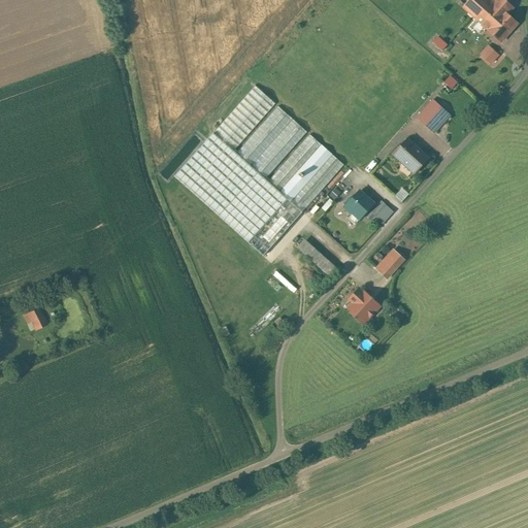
[(491,0),(468,0),(462,6),(443,24),(435,33),(452,48),(453,48),(477,21),(494,2),(491,0)]
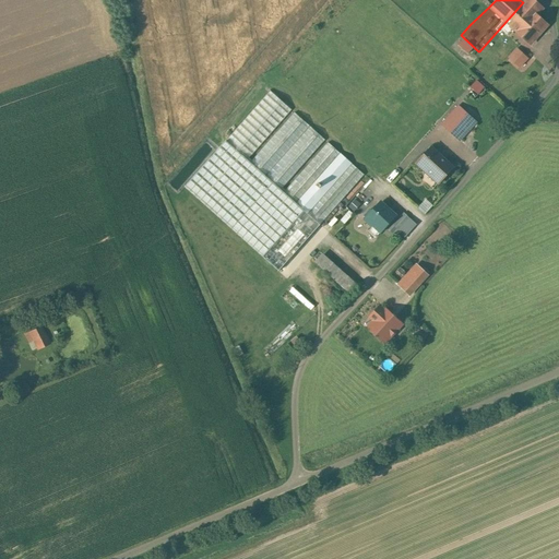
[(533,0),(526,0),(524,3),(523,2),(506,22),(530,44),(547,25),(536,15),(543,8),(533,0)]
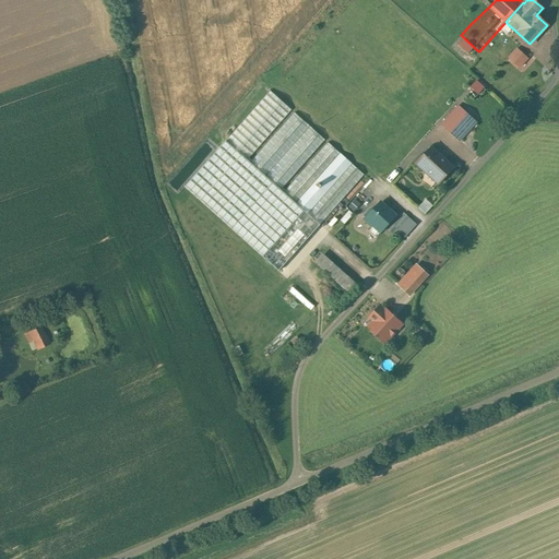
[(506,57),(522,72),(533,61),(515,46),(506,57)]
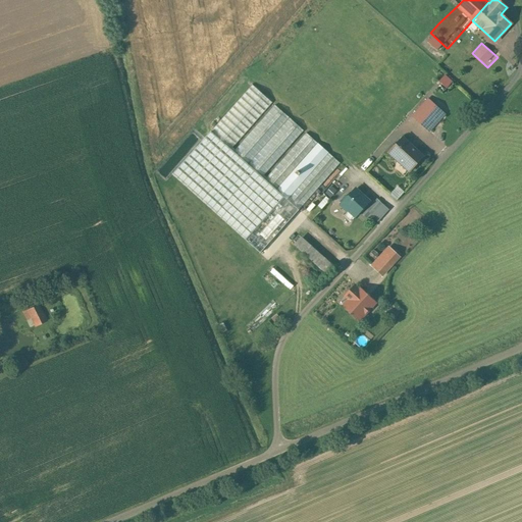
[(444,73),(436,81),(445,89),(452,82),(444,73)]
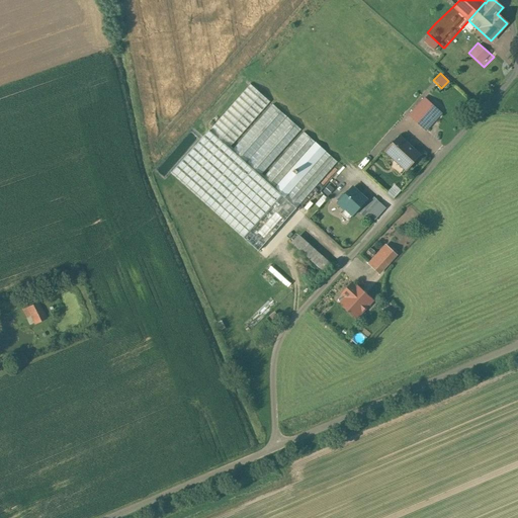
[(337,162),(250,84),(209,130),(296,208),(337,162)]
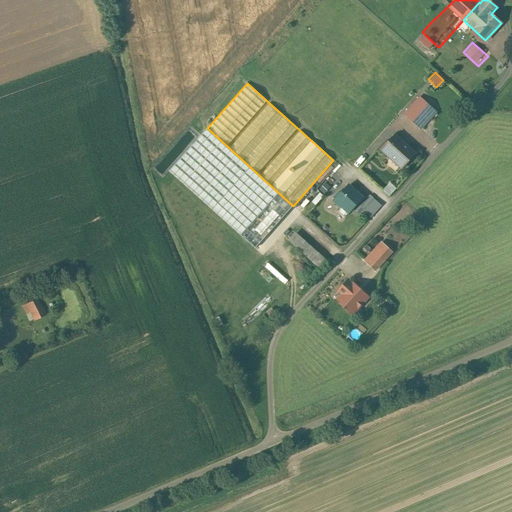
[(436,112),(419,96),(404,113),(421,129),(436,112)]
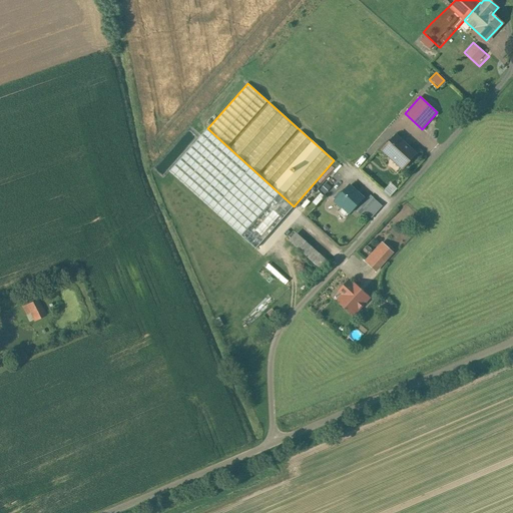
[(294,206),(207,128),(168,171),(254,248),(294,206)]
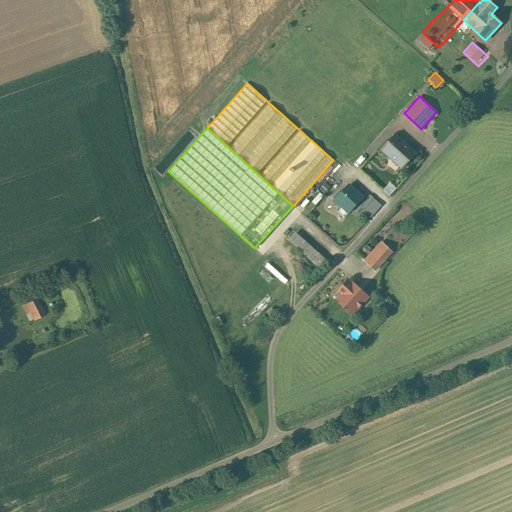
[(395,135),(380,150),(400,169),(415,153),(395,135)]
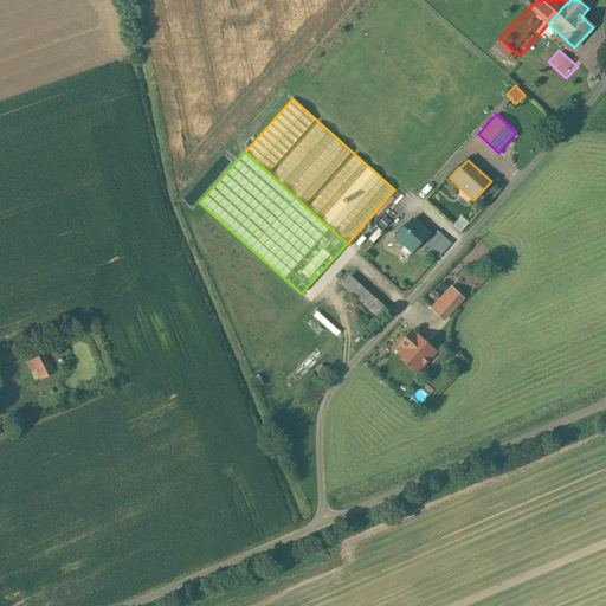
[(469,223),(462,217),(453,225),(461,232),(469,223)]
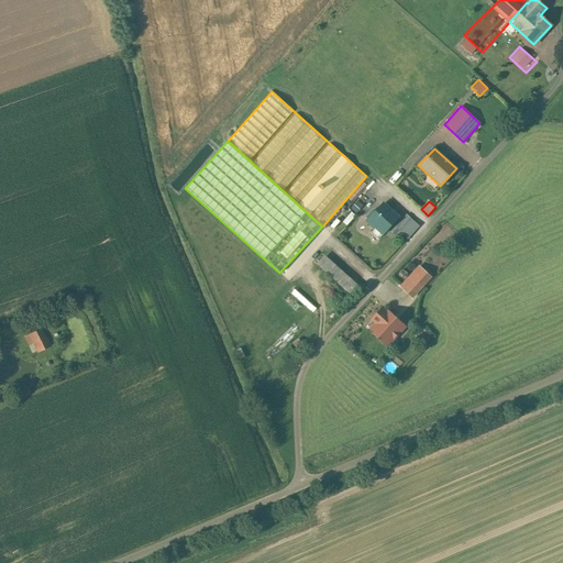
[(398,218),(383,203),(367,221),(382,234),(398,218)]
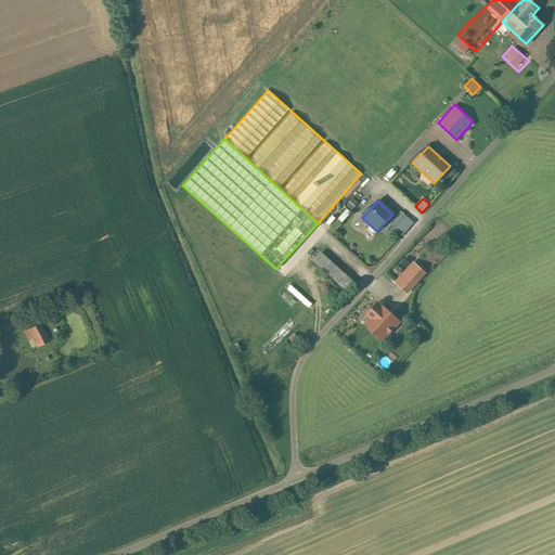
[(401,211),(386,228),(391,233),(407,216),(401,211)]
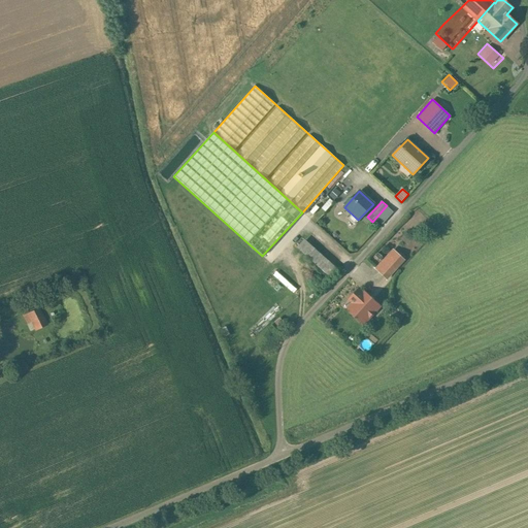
[(303,238),(295,245),(326,276),(336,266),(326,255),(323,258),(303,238)]
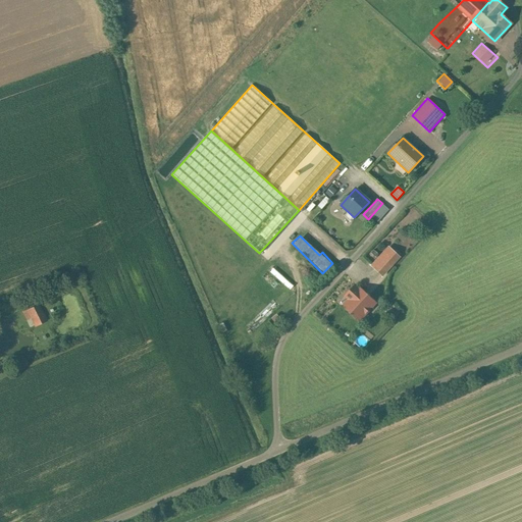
[(389,246),(371,265),(382,276),(401,257),(389,246)]
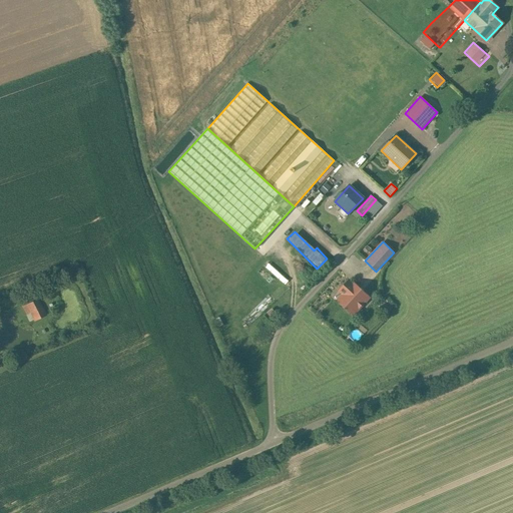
[(267,262),(264,266),(284,284),(288,280),(267,262)]
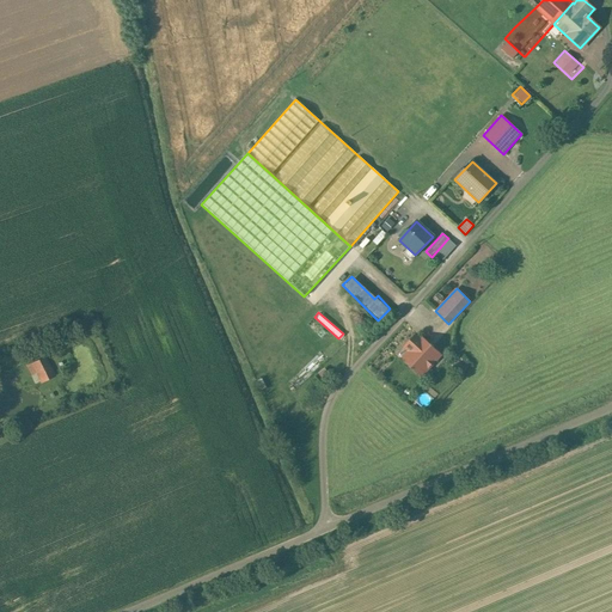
[(421,338),(416,335),(404,347),(416,357),(409,365),(421,375),(440,355),(421,338)]
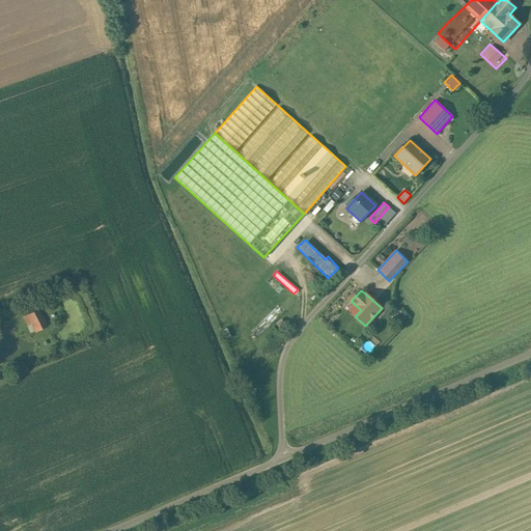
[(39,309),(23,317),(27,325),(31,324),(35,331),(48,325),(39,309)]
